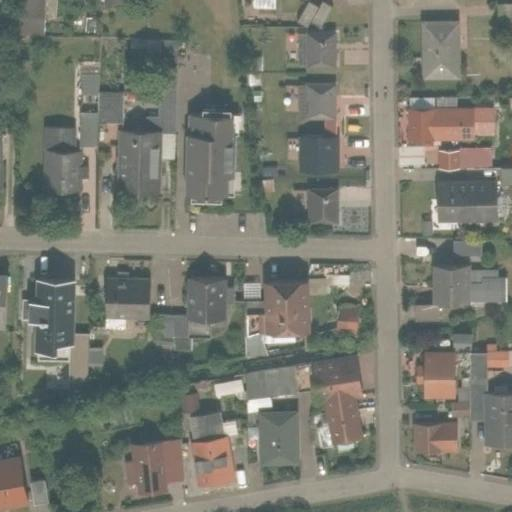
[(43,0),(10,0),(10,3),(21,4),(20,27),(42,28),(43,0)]
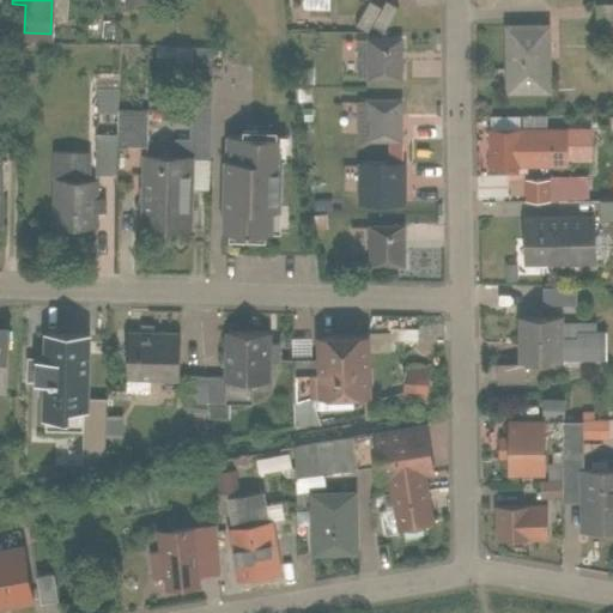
[(119,0),(119,14),(139,14),(139,0),(119,0)]
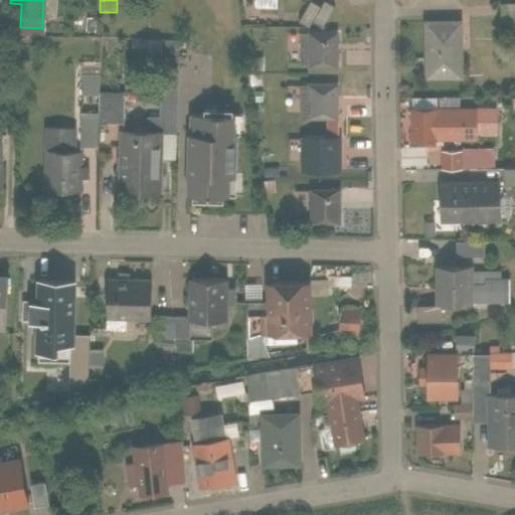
[(277,8),(277,0),(253,0),(253,8),(277,8)]
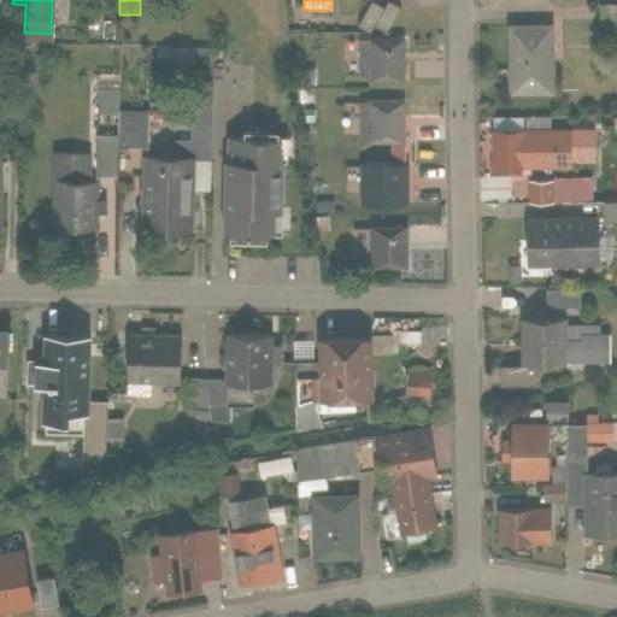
[(376,24),(385,10),(372,3),(359,24),(371,31),(376,24)]
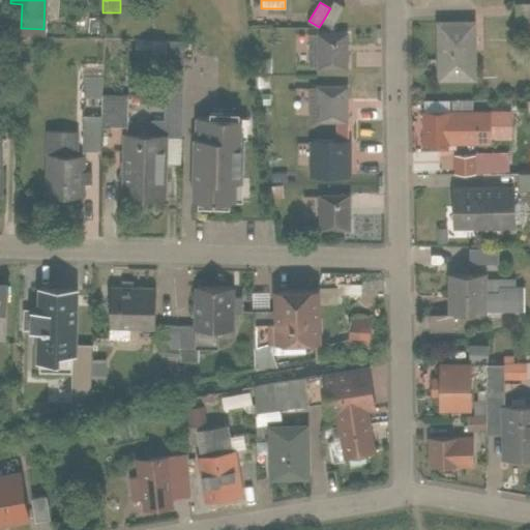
[(333,28),(345,8),(334,2),(330,8),(323,21),(333,28)]
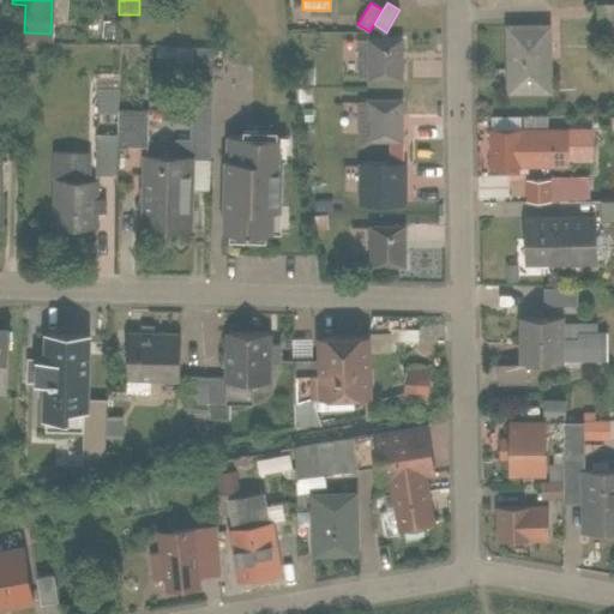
[(613,13),(595,14),(595,32),(606,32),(613,31),(613,13)]
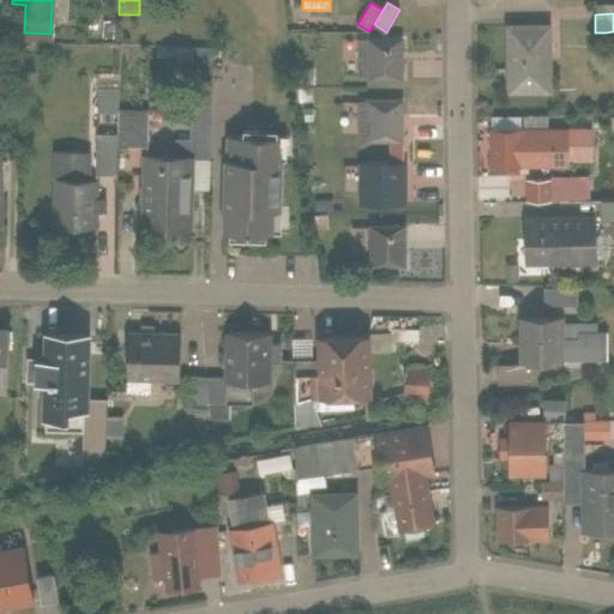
[(505,35),(505,98),(547,97),(547,34),(505,35)]
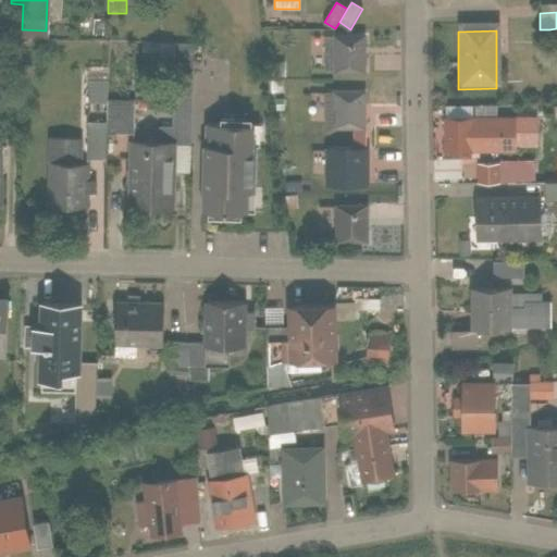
[(141,37),(125,38),(125,47),(141,47),(141,37)]
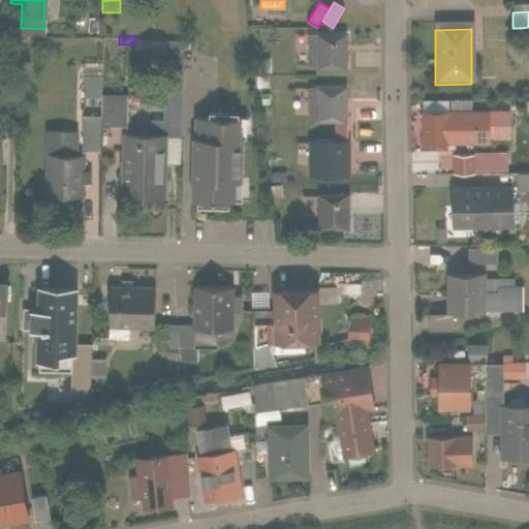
[(348,69),(348,37),(319,37),(319,69),(348,69)]
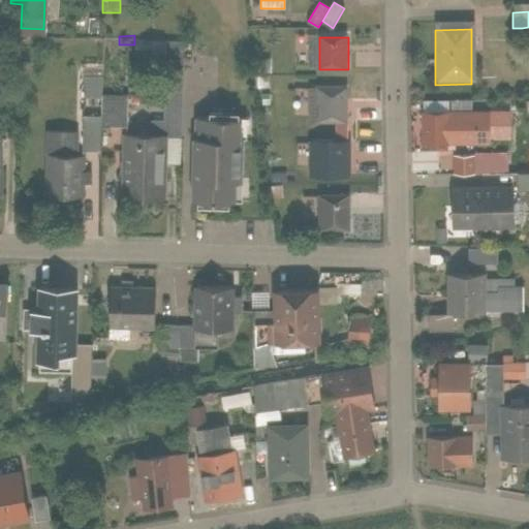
[(147,145),(158,145),(157,175),(175,176),(178,52),(161,52),(160,129),(147,129),(147,145)]
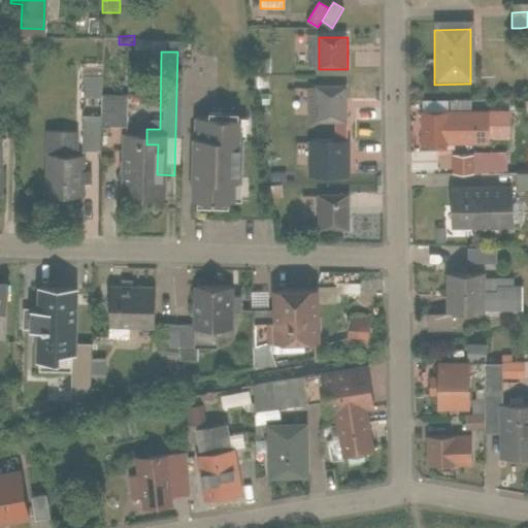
[(99,80),(81,80),(81,97),(99,97),(99,80)]
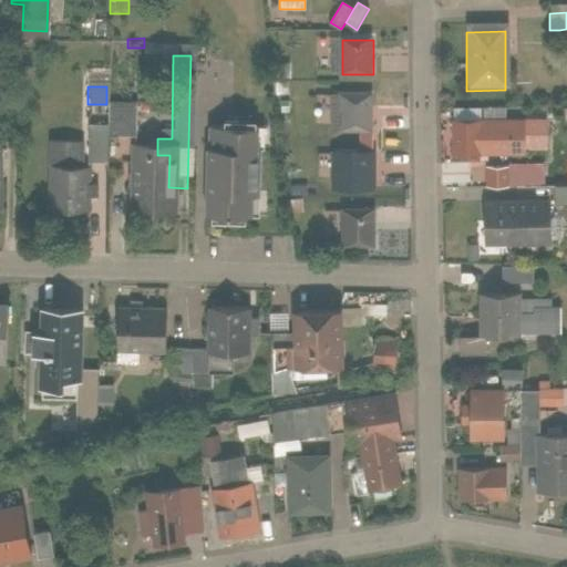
[(371,131),(371,96),(339,96),(340,131),(371,131)]
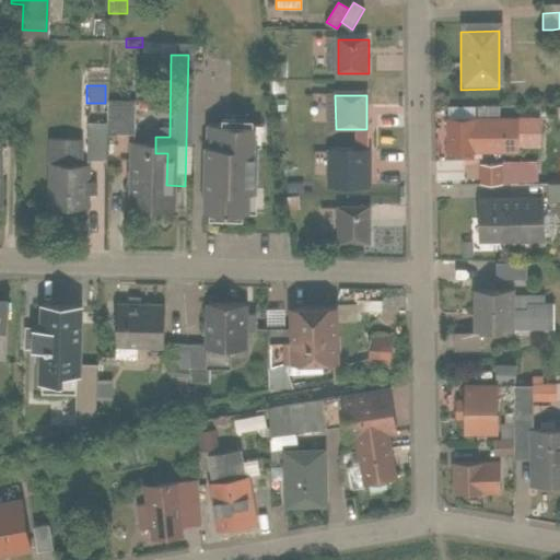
[(133,138),(133,109),(105,108),(105,109),(105,130),(104,138),(133,138)]
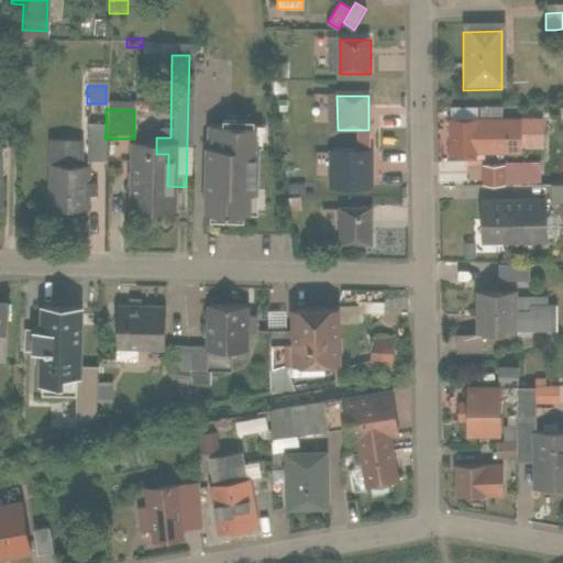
[(521,148),(521,144),(521,119),(451,119),(451,148),(521,148)]
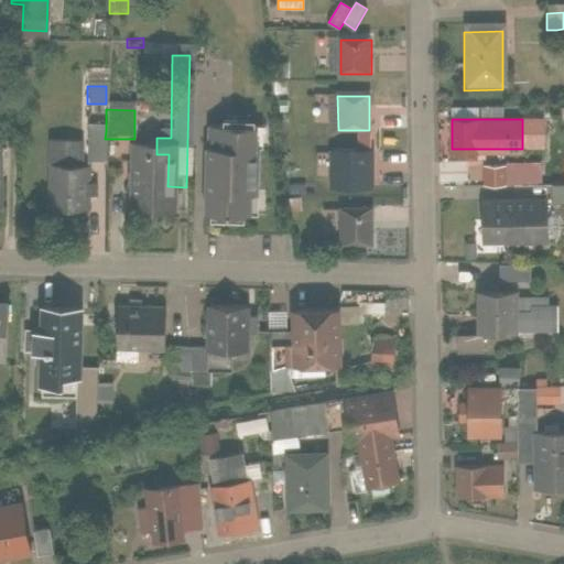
[(545,119),(522,119),(522,144),(545,144),(545,119)]
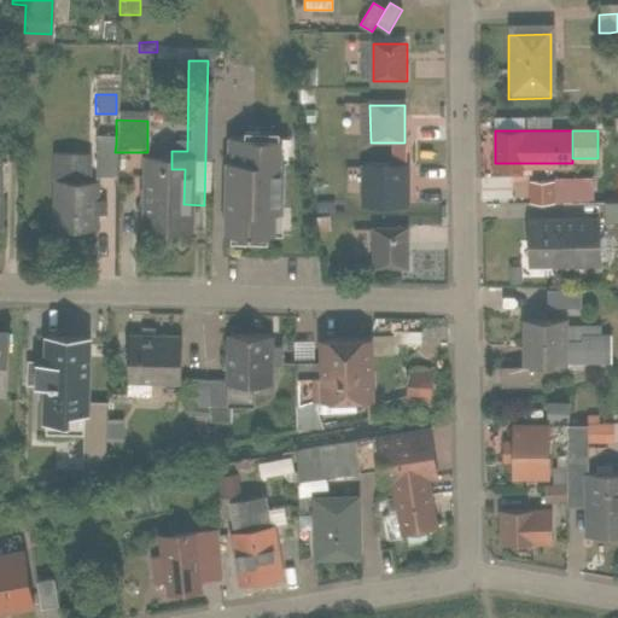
[(289,172),(289,149),(270,149),(270,139),(235,139),(235,147),(226,147),(226,246),(290,246),(290,219),(280,219),(280,172),(289,172)]
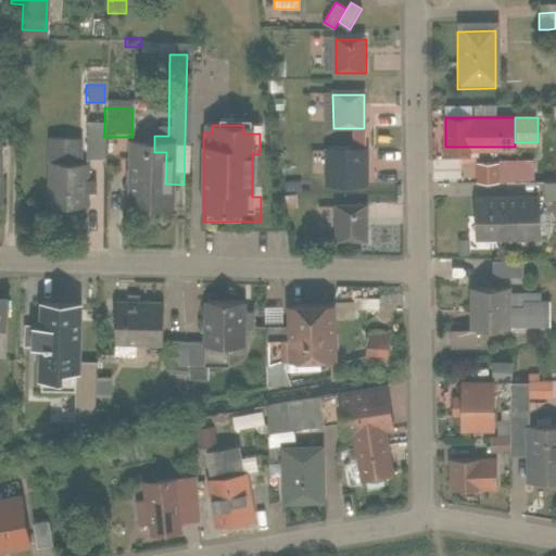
[(85,165),(103,165),(103,137),(104,129),(86,128),(85,165)]
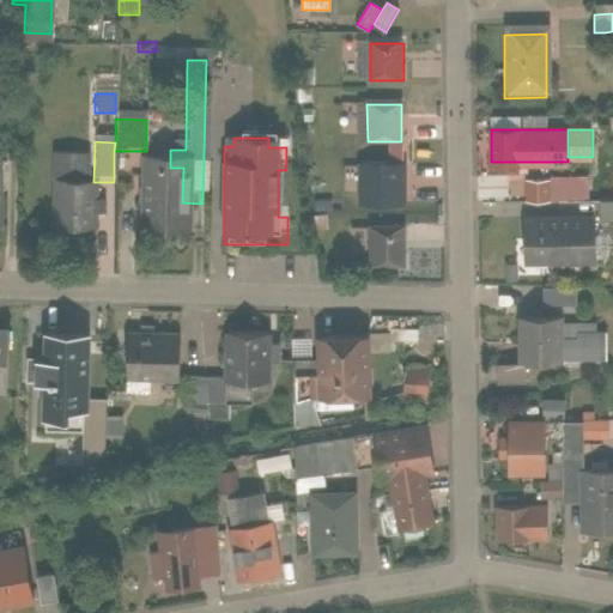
[(52,228),(89,229),(89,178),(86,178),(86,155),(53,155),(52,228)]
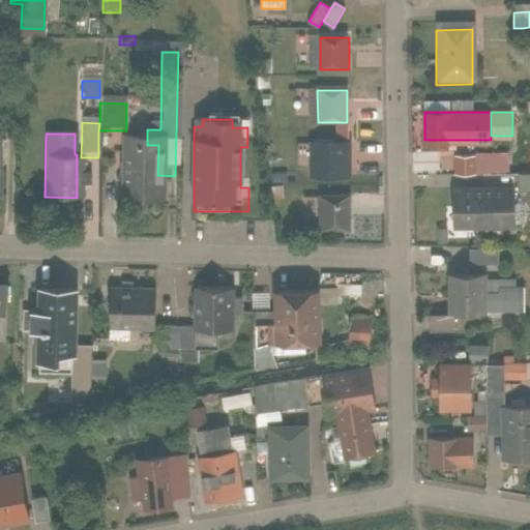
[(351,177),(351,141),(310,141),(311,177),(351,177)]
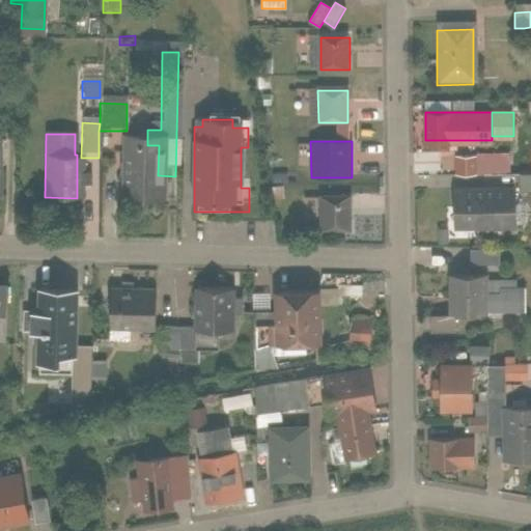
[(118,202),(157,203),(158,175),(159,145),(147,145),(119,144),(118,202)]
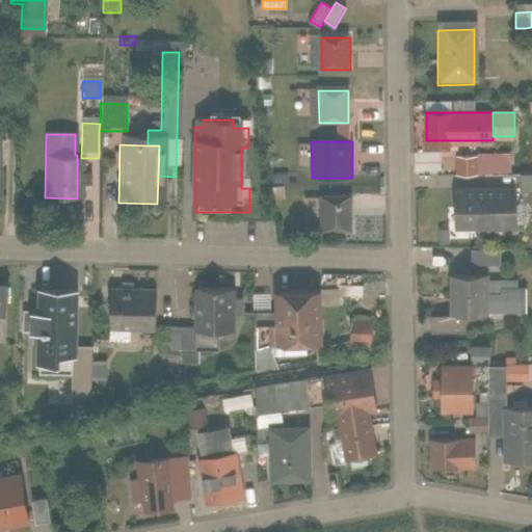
[(511,154),(479,155),(479,175),(511,174),(511,154)]
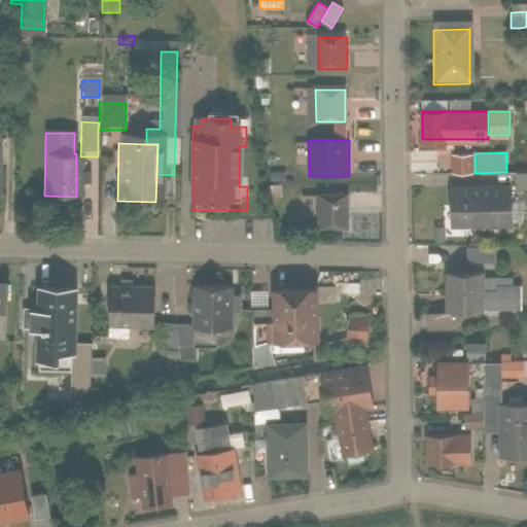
[(453,173),(475,173),(475,153),(452,154),(453,173)]
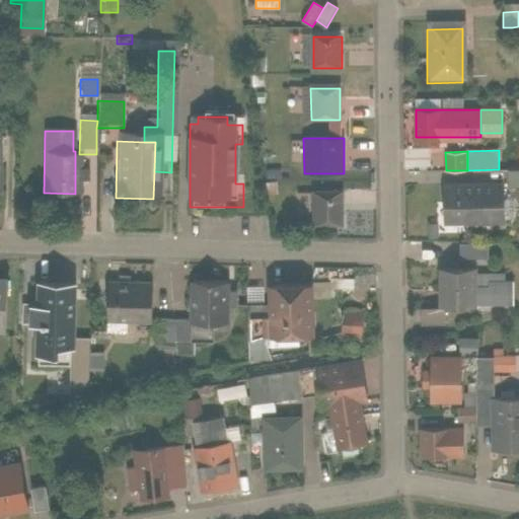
[(518,186),(518,171),(508,171),(509,186),(518,186)]
